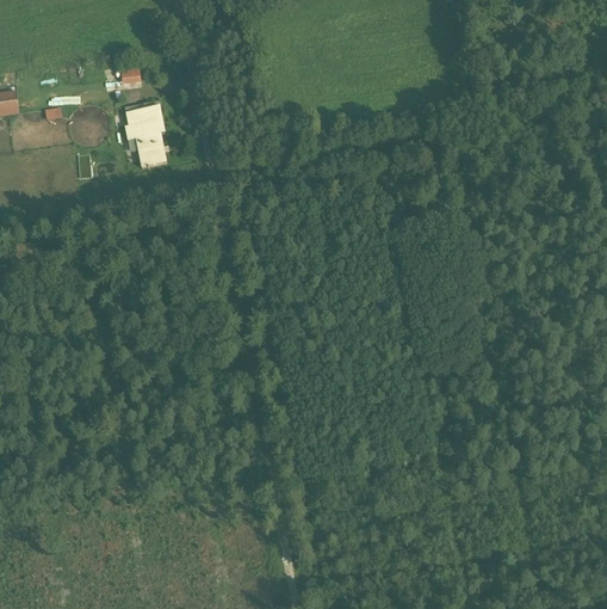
[(134,60),(115,66),(116,81),(141,80),(134,60)]
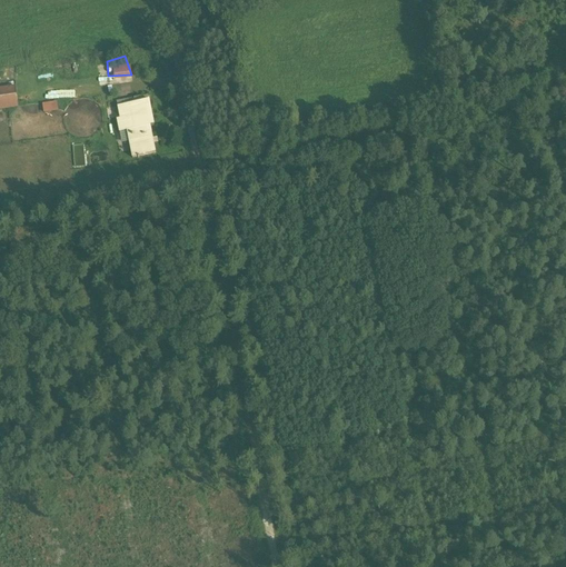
[(0,127),(1,127),(0,125),(0,109),(23,105),(17,80),(0,82),(0,127)]
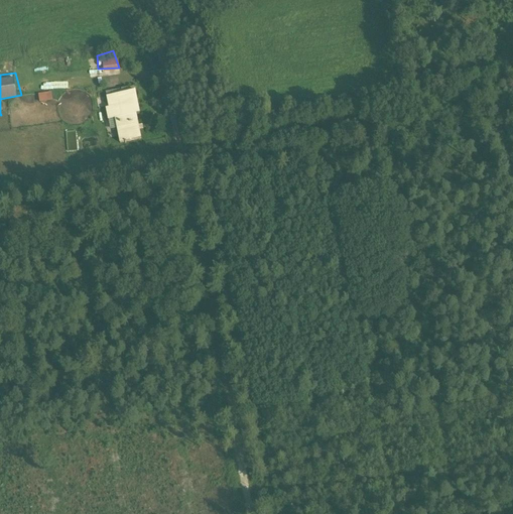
[(136,86),(99,94),(102,113),(113,117),(118,144),(141,139),(141,117),(136,86)]
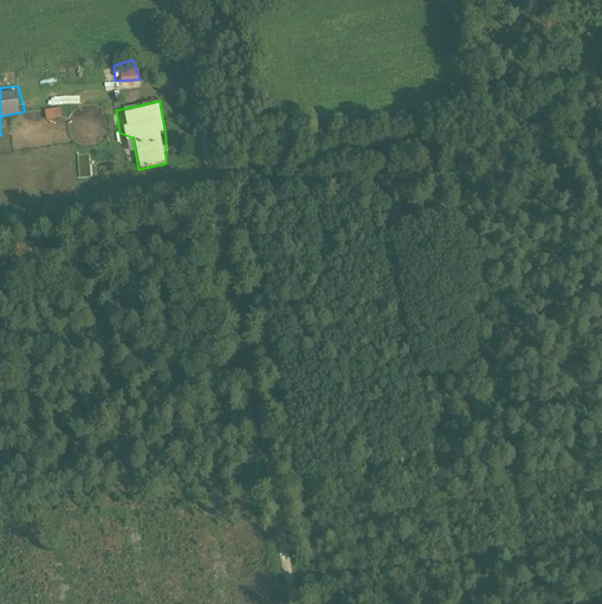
[(60,105),(45,108),(46,119),(62,116),(60,105)]
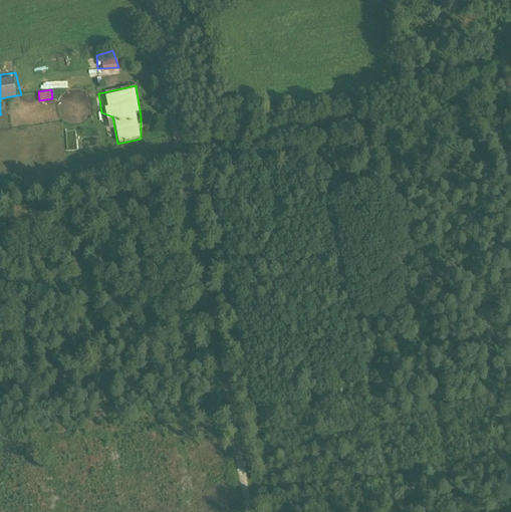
[(64,129),(65,149),(75,149),(74,129),(64,129)]
